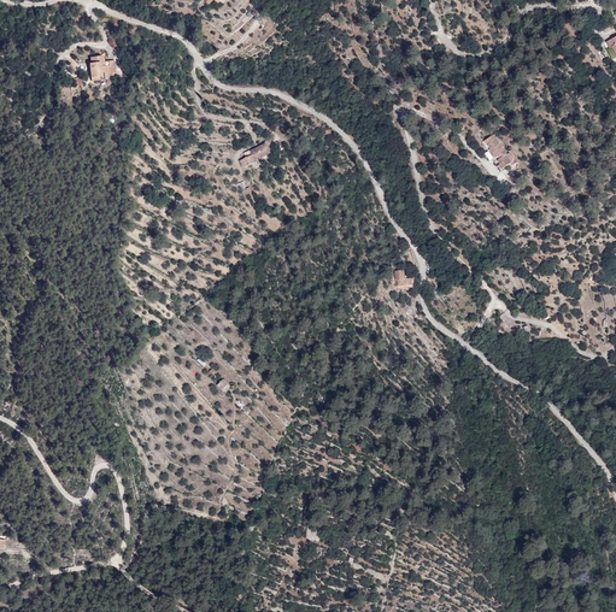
[(611,18),(603,23),(606,29),(615,25),(611,18)]
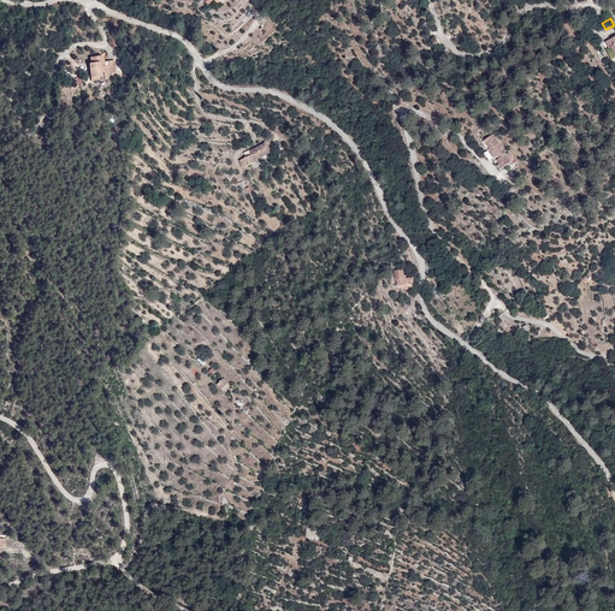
[(105,57),(90,57),(92,78),(102,78),(102,79),(108,79),(108,72),(117,72),(117,60),(105,60),(105,57)]
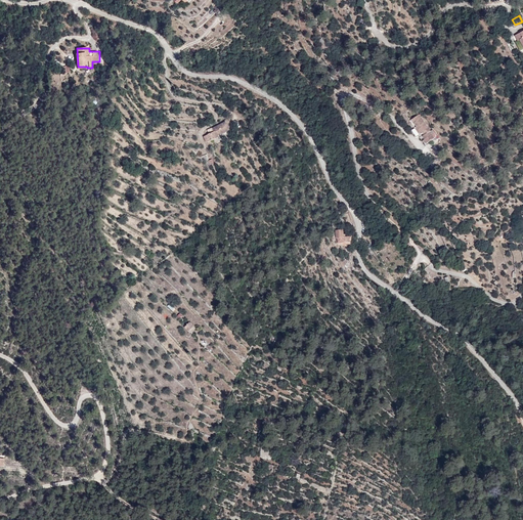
[(66,74),(72,72),(70,65),(62,67),(66,74)]
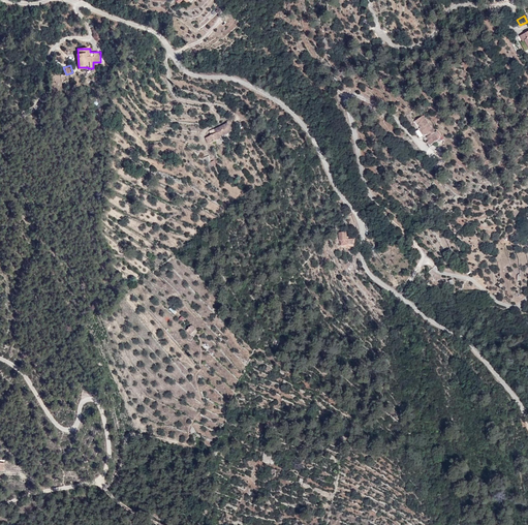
[(429,131),(414,115),(408,120),(414,127),(413,128),(418,134),(421,133),(423,135),(422,136),(424,140),(423,141),(427,146),(431,142),(430,141),(433,137),(427,132),(429,131)]
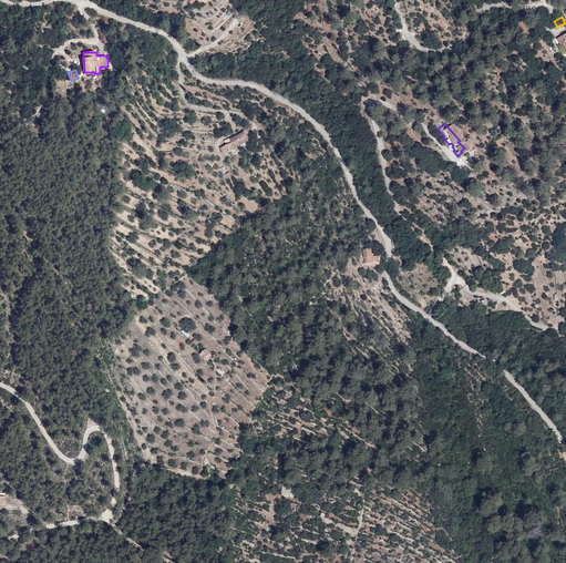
[(245,129),(225,137),(226,141),(223,142),(224,143),(222,144),(224,151),(228,150),(228,151),(237,146),(236,143),(249,137),(245,129)]
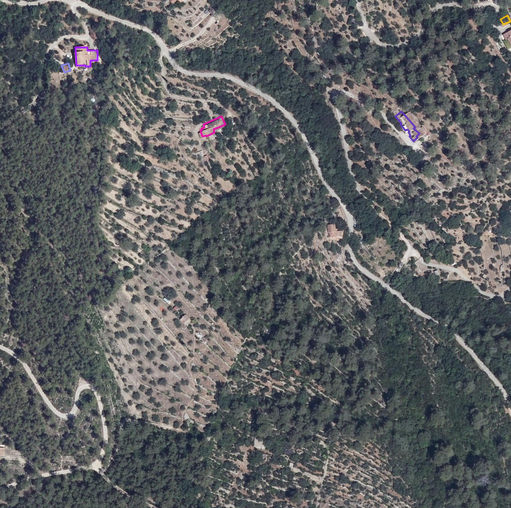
[(343,236),(342,231),(336,231),(335,224),(328,225),(329,237),(343,236)]
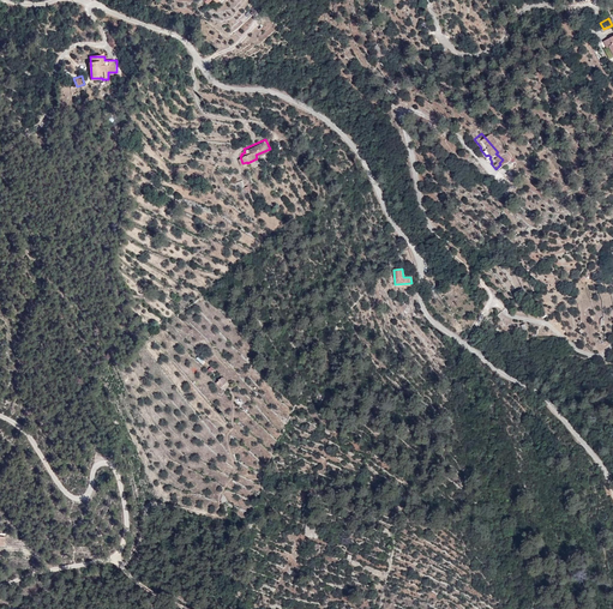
[(221,386),(227,380),(222,375),(216,381),(221,386)]
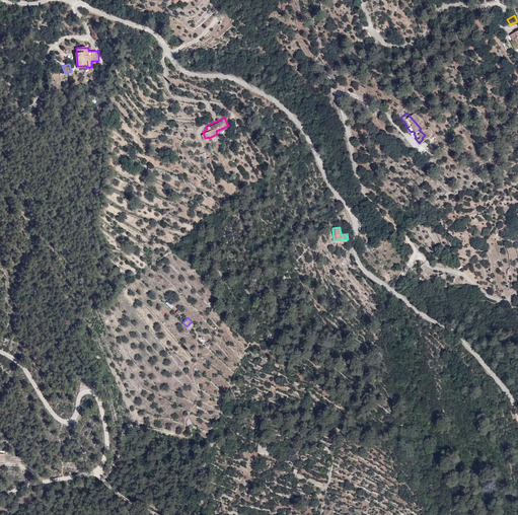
[(272,341),(273,335),(267,332),(265,339),(272,341)]
